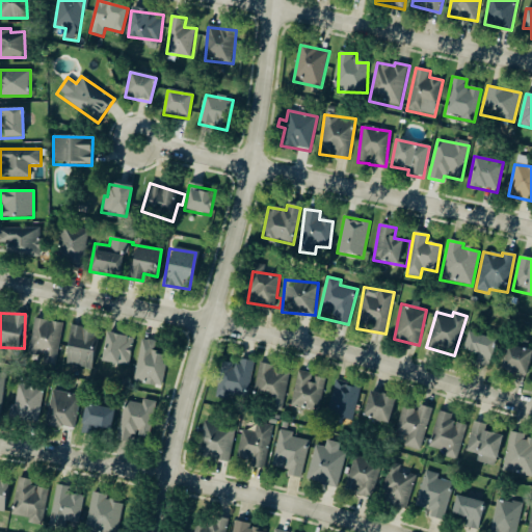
[(61,322),(34,318),(29,350),(44,352),(42,363),(55,365),(61,322)]
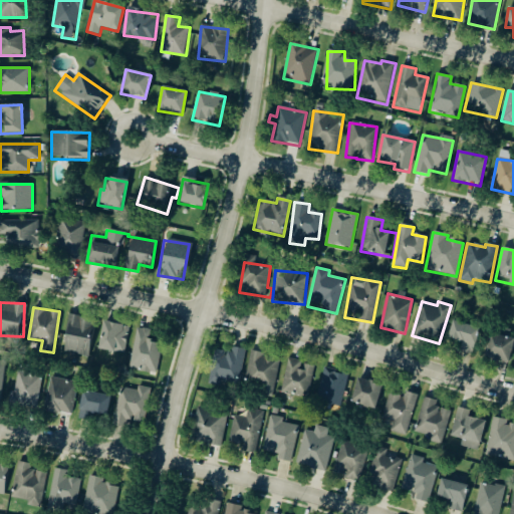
[(62,352),(65,352),(75,355),(88,356),(88,347),(93,333),(93,321),(72,314),(68,314),(66,321),(65,327),(63,334),(62,352)]
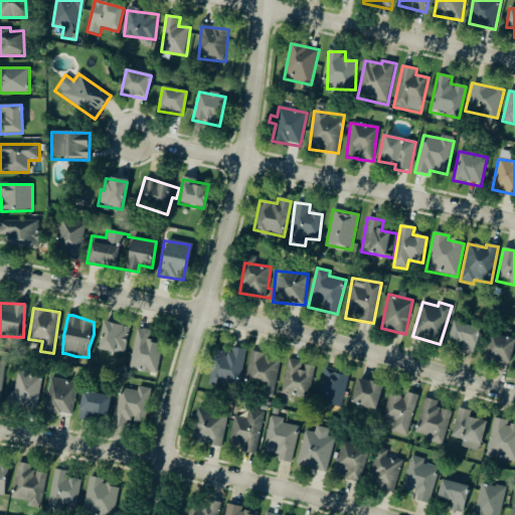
[(475,348),(481,329),(453,320),(447,339),(475,348)]
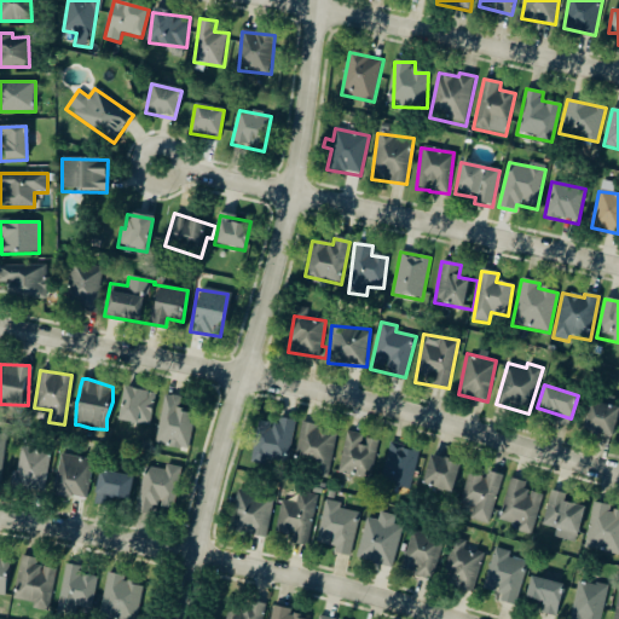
[(116,418),(149,426),(155,393),(123,386),(116,418)]
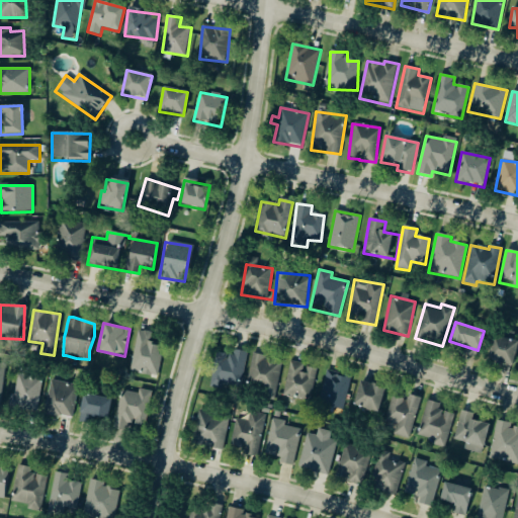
[(132,372),(159,374),(161,343),(150,342),(151,331),(136,330),(132,372)]
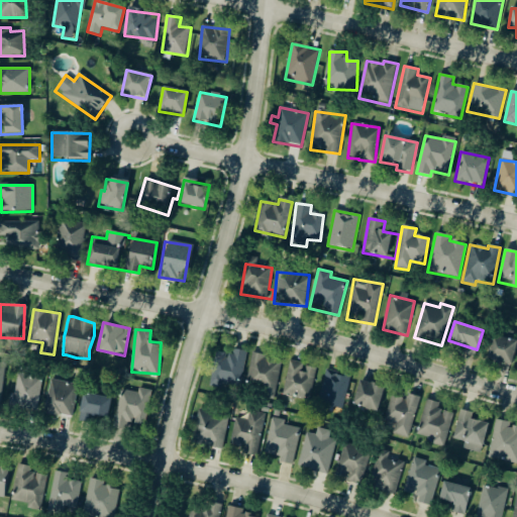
[(516,330),(502,330),(502,335),(490,335),(490,364),(516,365),(516,330)]
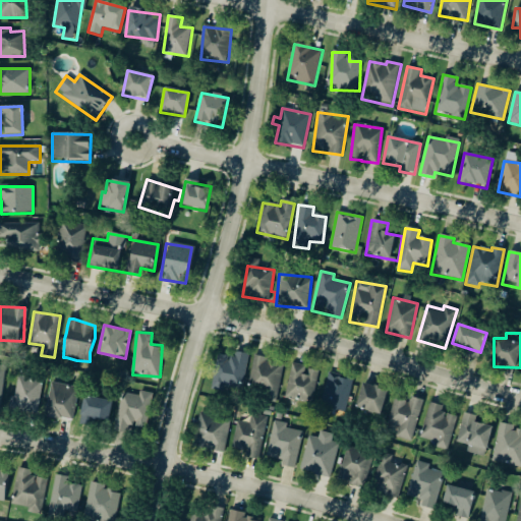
[(249,354),(233,351),(232,357),(216,354),(211,387),(242,393),(249,354)]
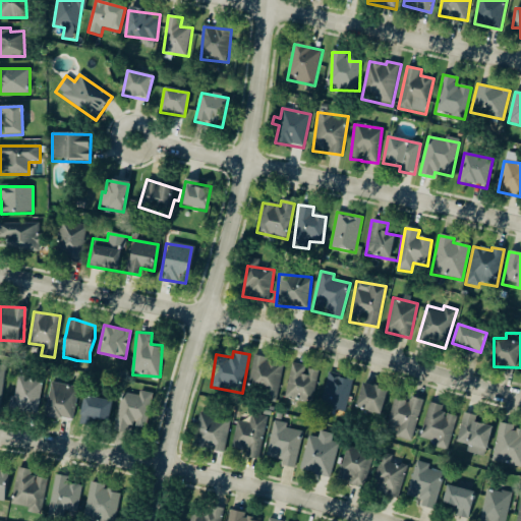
[(283,361),(252,357),(247,388),(279,393),(283,361)]
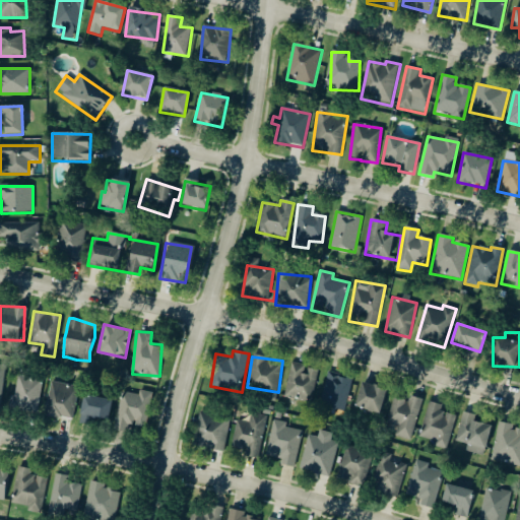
[(311,403),(318,369),(290,363),(283,397),(311,403)]
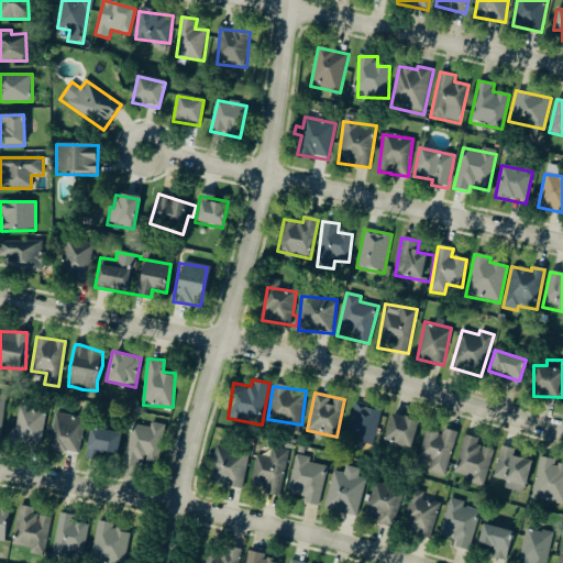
[(377,445),(384,410),(352,404),(345,440),(377,445)]
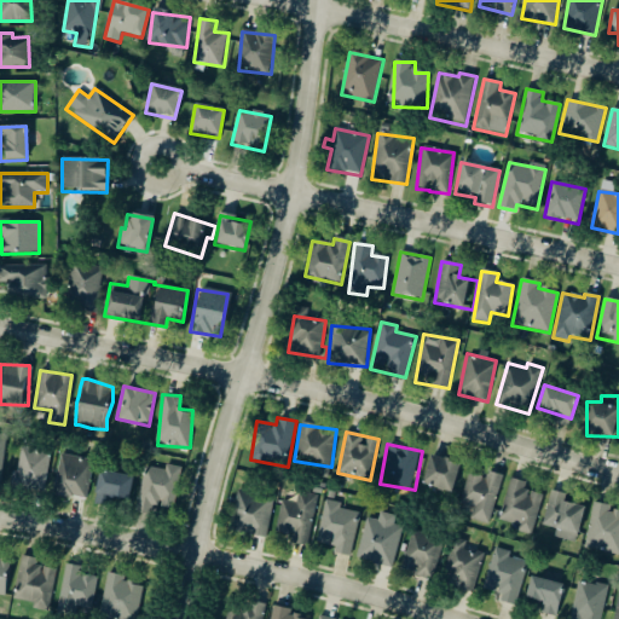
[(87,499),(91,458),(58,455),(53,495),(87,499)]
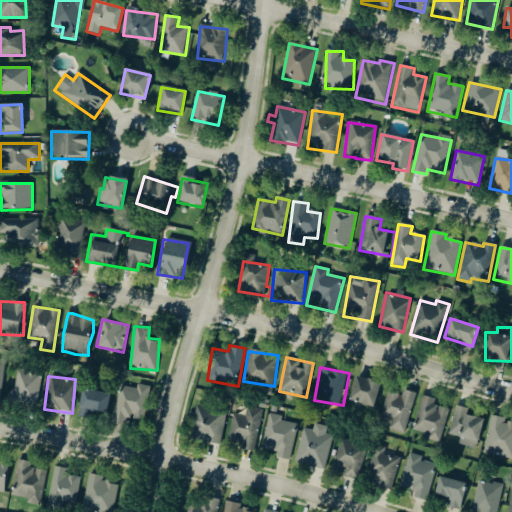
[(404,434),(416,393),(403,389),(402,392),(355,378),(348,400),(386,412),(381,427),(404,434)]
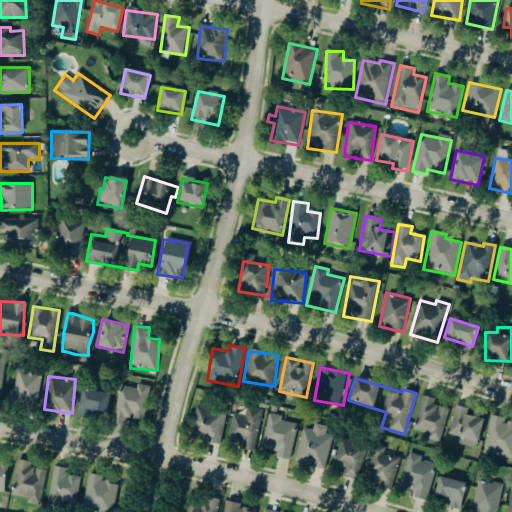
[(125,425),(126,418),(142,421),(149,386),(137,384),(136,388),(119,385),(111,423),(125,425)]
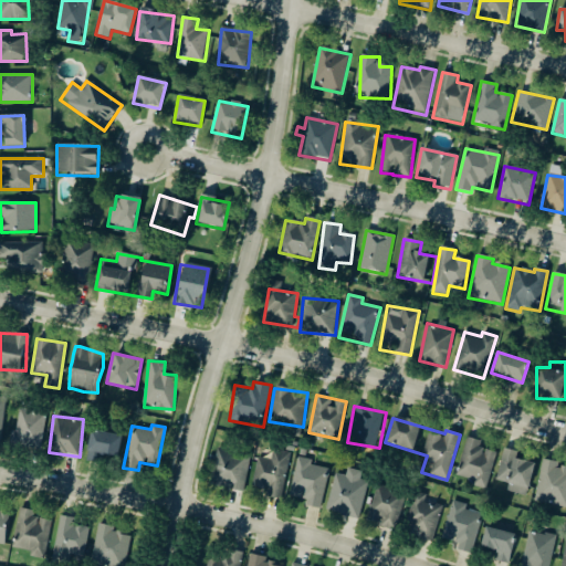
[(84,459),(115,464),(121,435),(91,429),(84,459)]
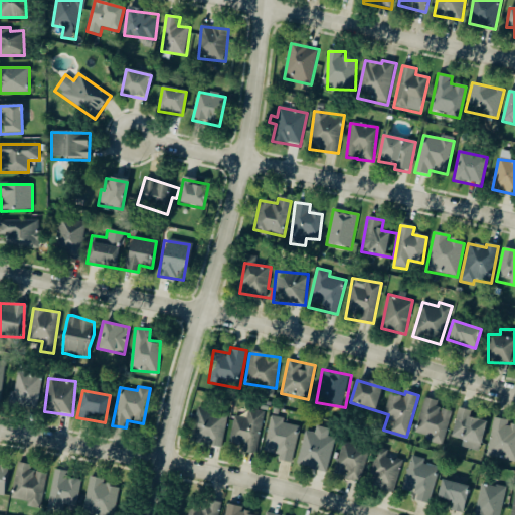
[(443,444),(452,412),(437,407),(439,402),(425,398),(413,435),(443,444)]
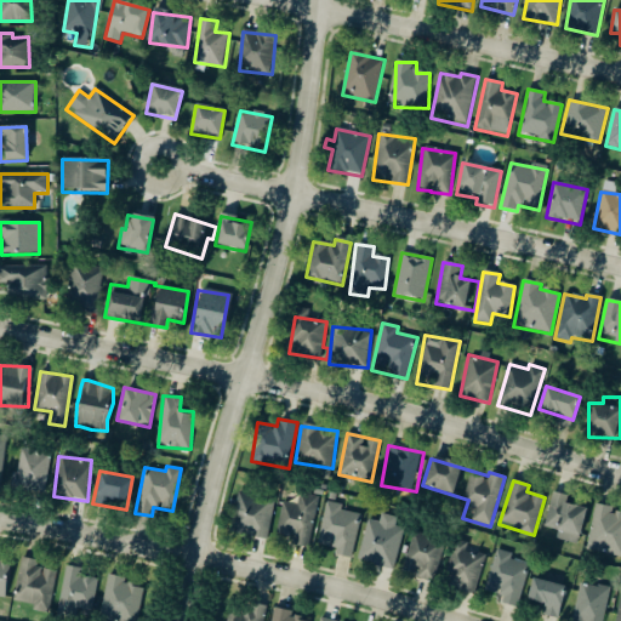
[(266,540),(275,501),(239,493),(229,530),(266,540)]
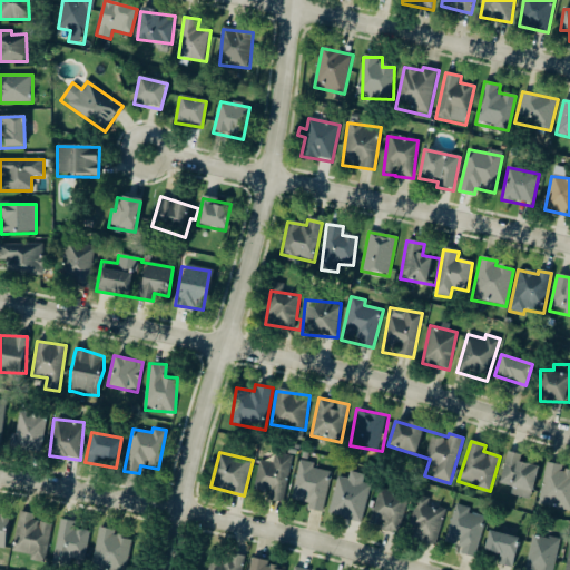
[(510,497),(532,500),(537,465),(521,463),(522,454),(505,452),(500,484),(511,485),(510,497)]
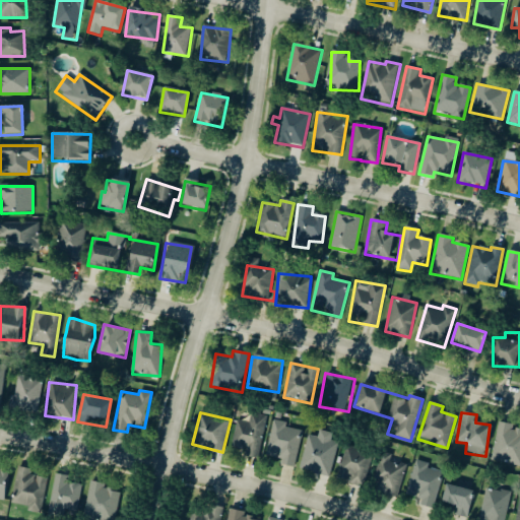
[(265,415),(250,413),(249,423),(235,420),(231,449),(244,451),(243,456),(260,458),(265,415)]
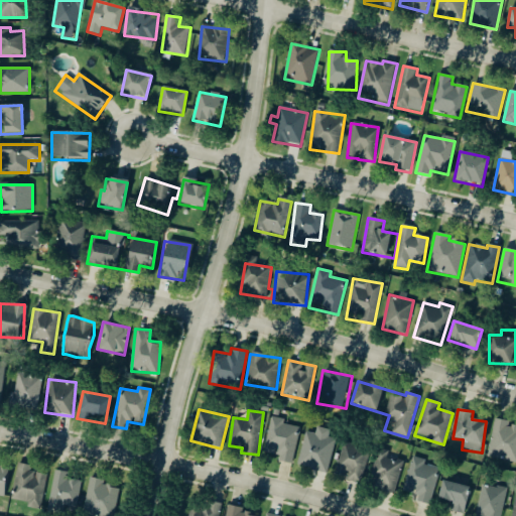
[(300,428),(284,424),(285,420),(271,417),(263,453),(280,457),(280,462),(292,465),(300,428)]
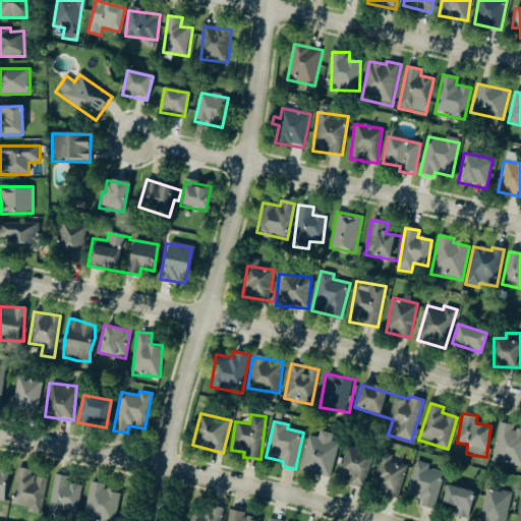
[(520,430),(514,429),(514,425),(499,422),(493,463),(520,467),(520,430)]
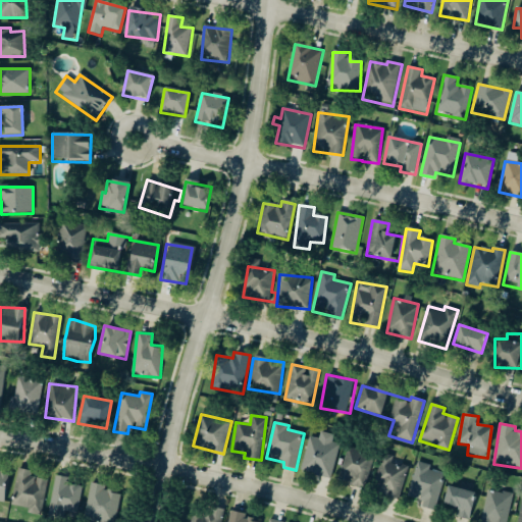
[(338,445),(331,442),(333,434),(320,431),(318,438),(309,436),(301,471),(331,478),(338,445)]
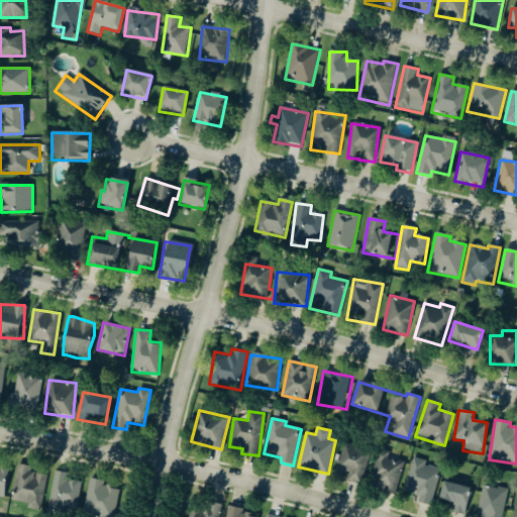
[(367,447),(339,446),(338,481),(365,482),(367,447)]
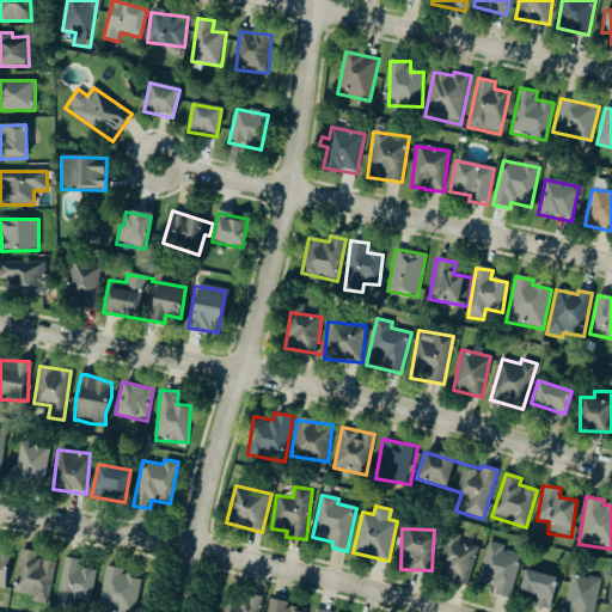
[(467,583),(481,543),(446,531),(435,563),(447,567),(444,576),(467,583)]
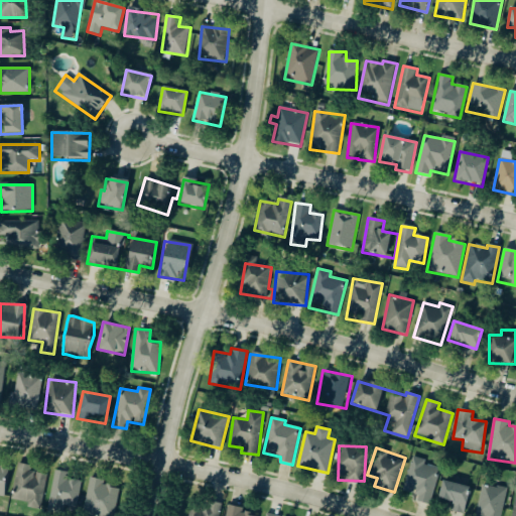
[(440,469),(424,464),(425,461),(412,457),(402,492),(417,496),(416,501),(429,505),(440,469)]
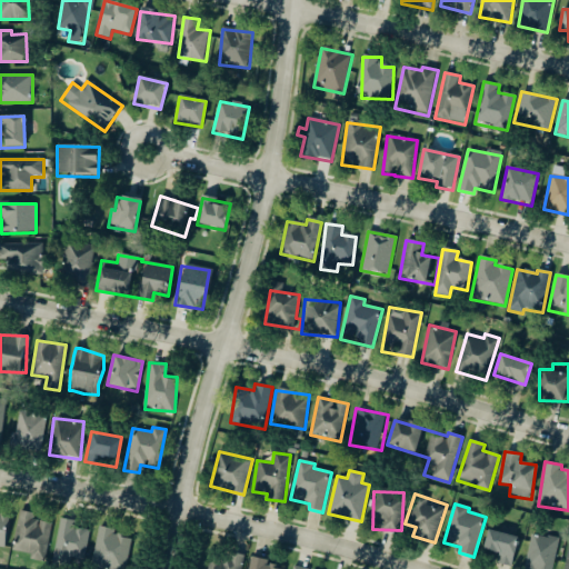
[(50,522),(32,520),(33,512),(19,511),(18,519),(0,517),(0,546),(5,547),(6,540),(13,541),(12,551),(29,553),(29,559),(46,561),(50,522)]
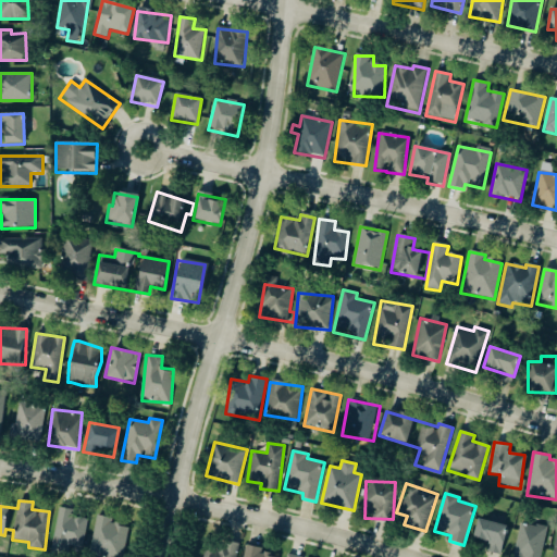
[(83,548),(86,514),(57,511),(52,545),(83,548)]
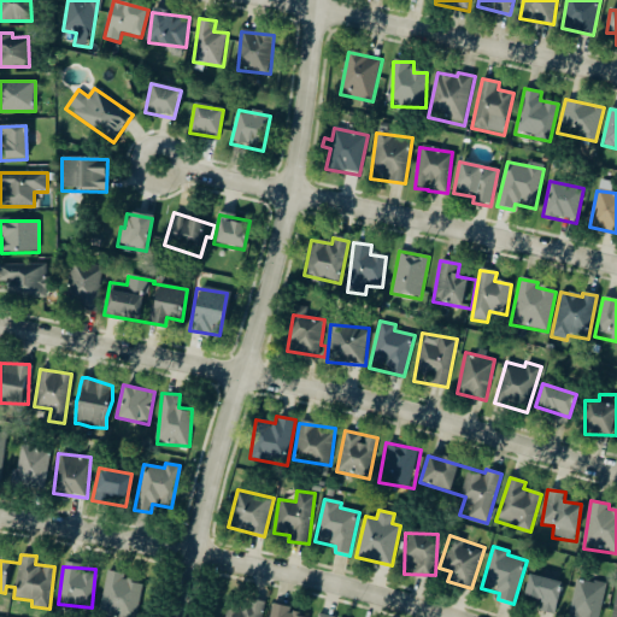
[(125,616),(134,616),(142,585),(123,580),(124,575),(107,570),(98,610),(125,616)]
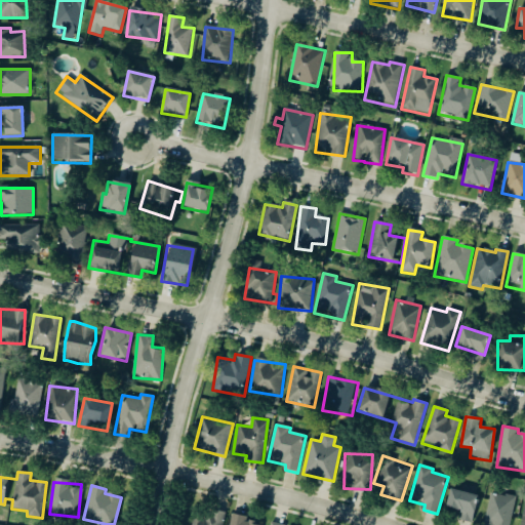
[(478,494),(448,489),(445,507),(457,509),(454,520),(473,523),(478,494)]
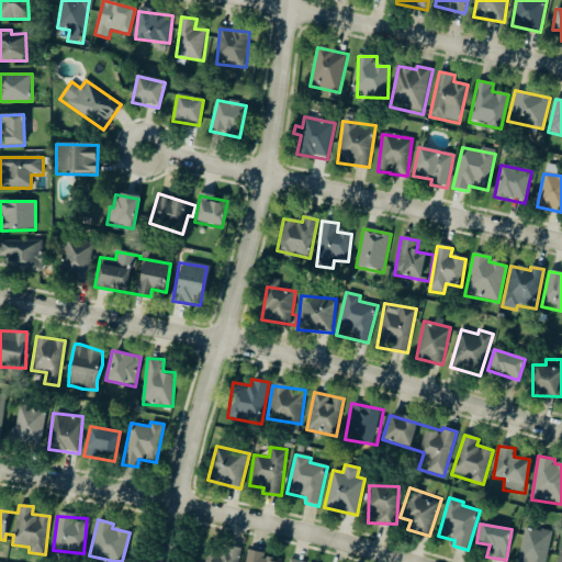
[(544,561),(552,534),(526,526),(515,561),(544,561)]
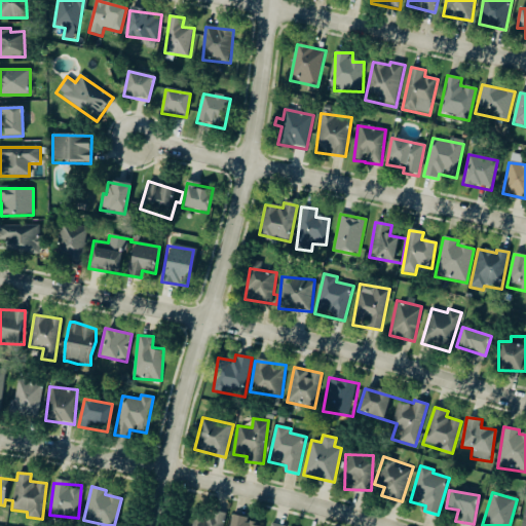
[(223,525),(225,514),(212,511),(211,519),(194,516),(191,525),(223,525)]
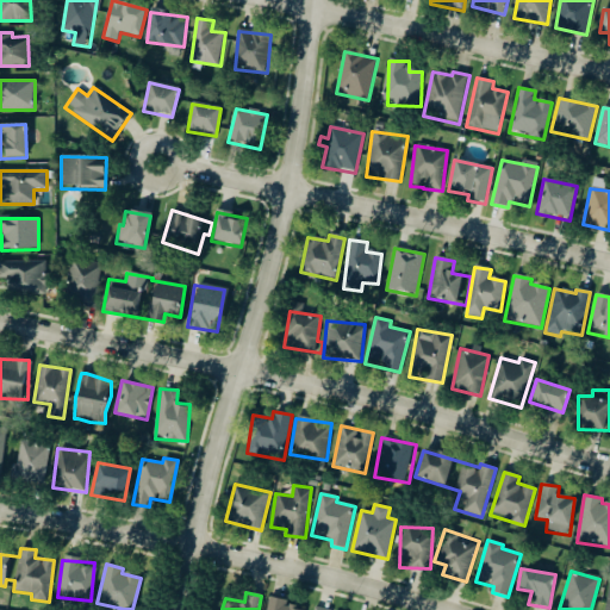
[(307,609),(309,608),(286,602),(286,601),(269,597),(266,609),(307,609)]
